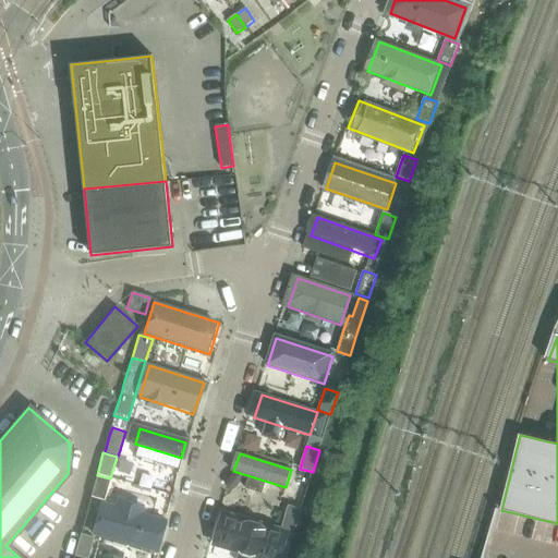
[(104,501),(110,478),(97,475),(91,497),(104,501)]
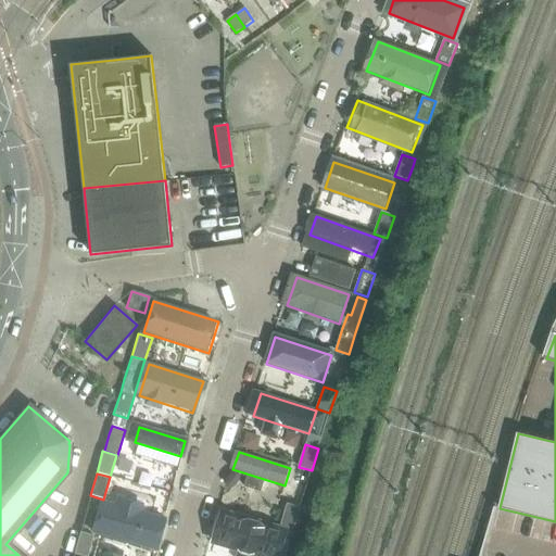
[(163,520),(99,503),(90,532),(154,551),(163,520)]
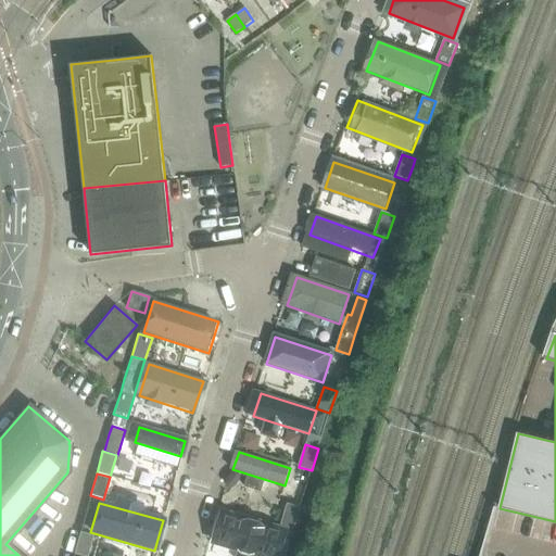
[(294,530),(301,507),(287,504),(280,526),(294,530)]
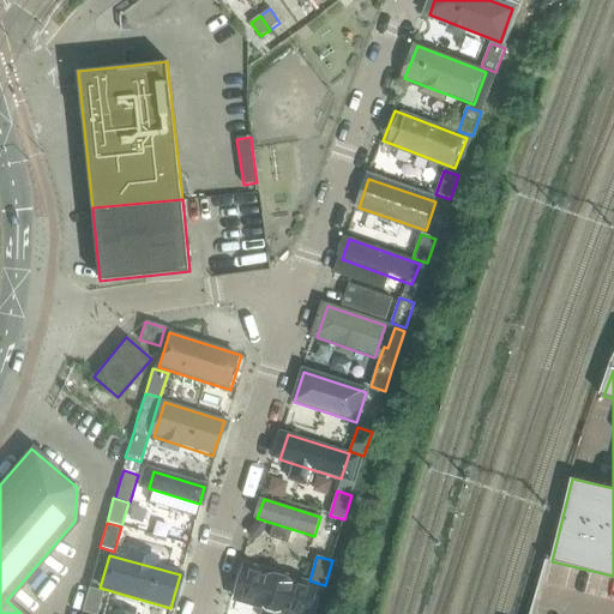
[(246,567),(236,599),(290,613),(312,613),(320,589),(246,567)]
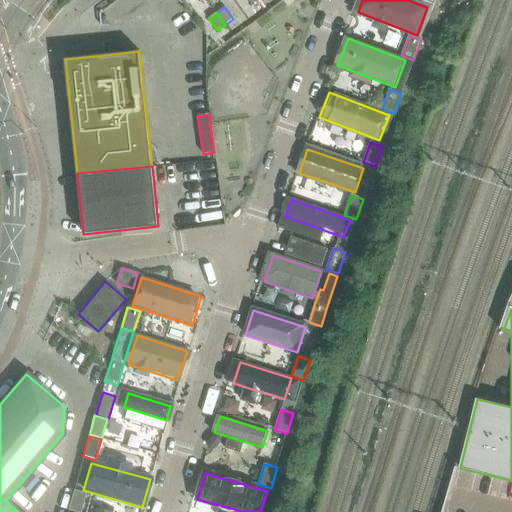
[(73,511),(80,511),(86,493),(73,490),(68,510),(73,511)]
